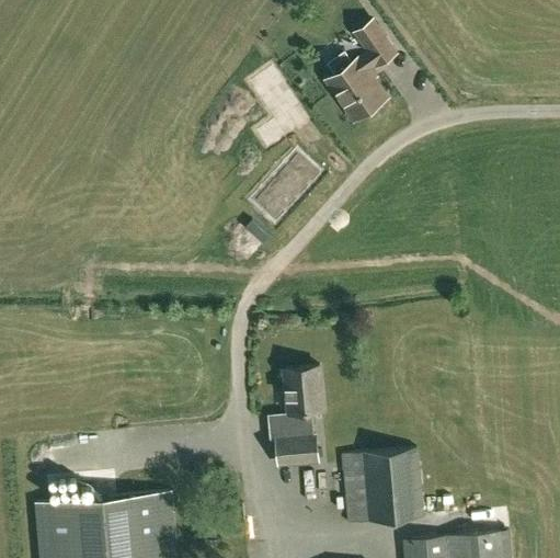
[(354,120),(372,106),(385,98),(365,69),(376,61),(378,65),(393,54),(370,21),(355,32),(368,52),(357,58),(327,79),(354,120)]
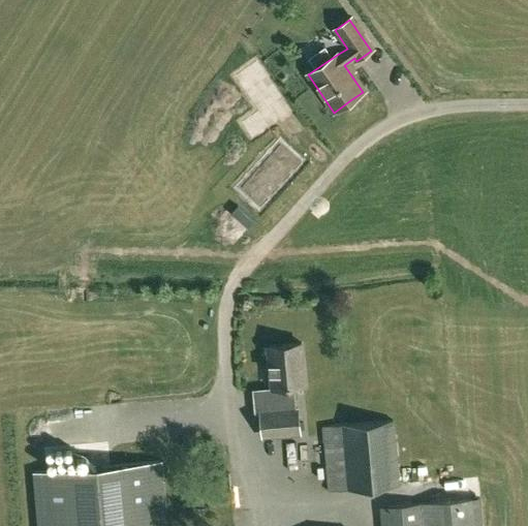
[(286,115),(252,66),(235,79),(258,113),(241,125),(251,141),(286,115)]
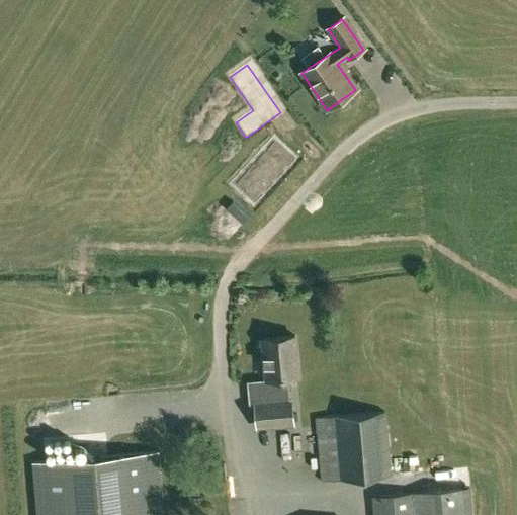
[(305,165),(280,143),(236,191),(261,213),(305,165)]
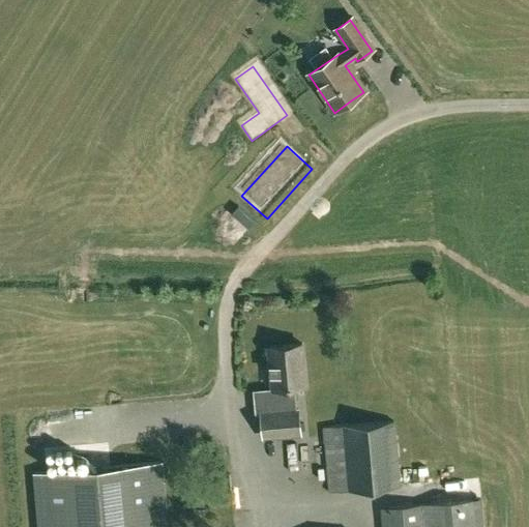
[(273,407),(296,405),(294,388),(304,387),(300,346),(267,349),(271,390),(273,407)]
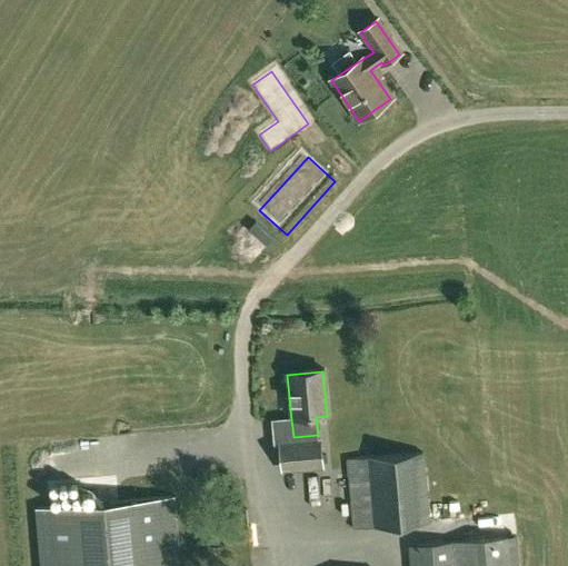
[(319,442),(279,445),(281,472),(321,468),(319,442)]
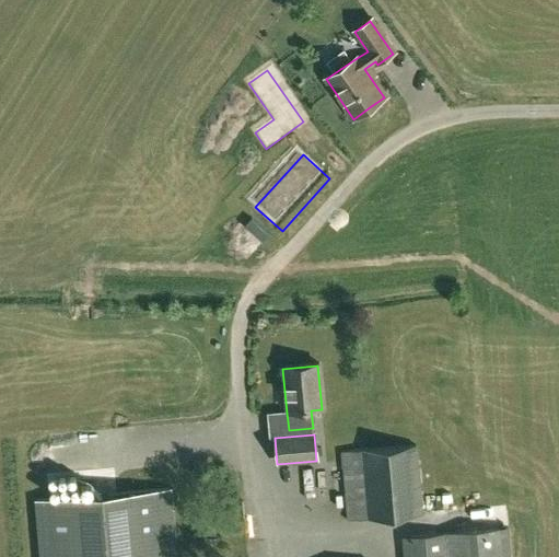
[(345,522),(421,517),(416,449),(339,454),(345,522)]
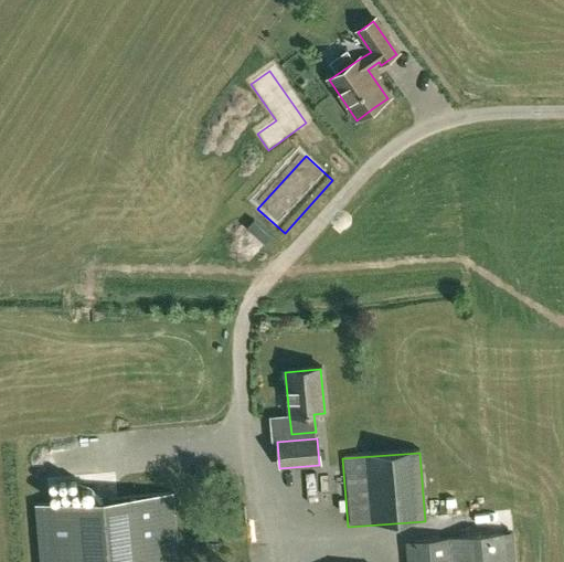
[(176,561),(170,495),(34,506),(39,561),(176,561)]
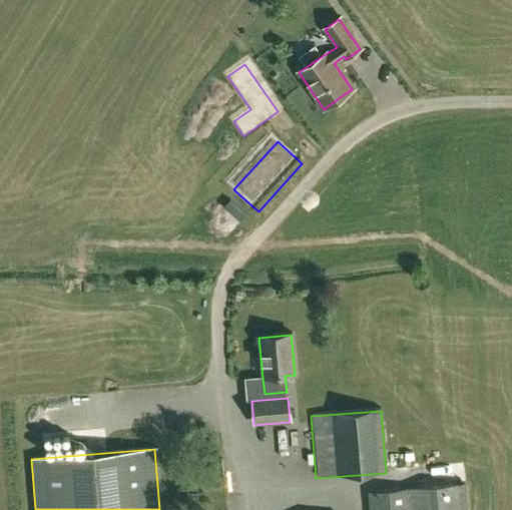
[(465,509),(463,486),(408,491),(409,509),(465,509)]
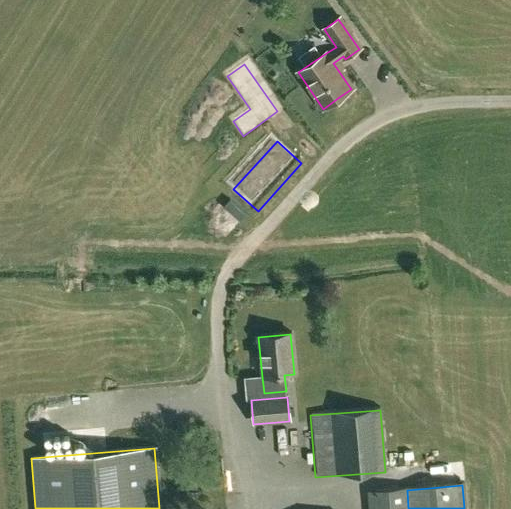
[(408,508),(407,490),(367,493),(368,508),(408,508)]
